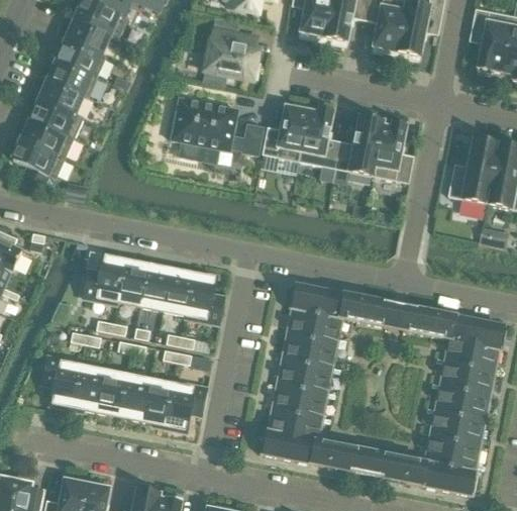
[(128,16),(125,15),(116,11),(109,7),(101,4),(93,0),(83,0),(80,0),(78,4),(80,7),(76,17),(109,33),(118,37),(128,16)]
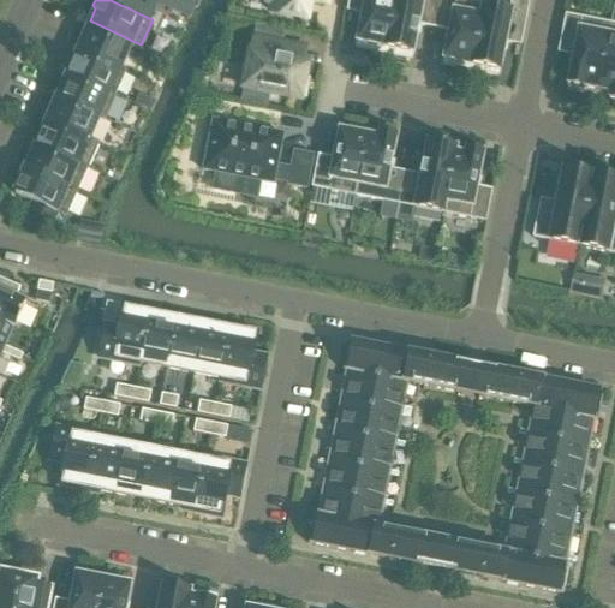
[(138,13),(144,0),(133,0),(130,9),(138,13)]
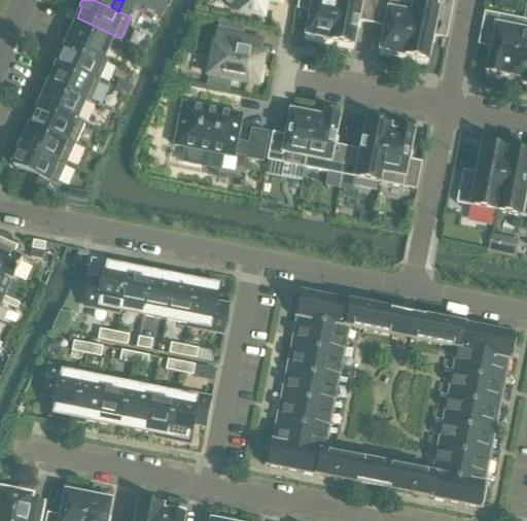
[(128,15),(135,0),(124,0),(118,11),(128,15)]
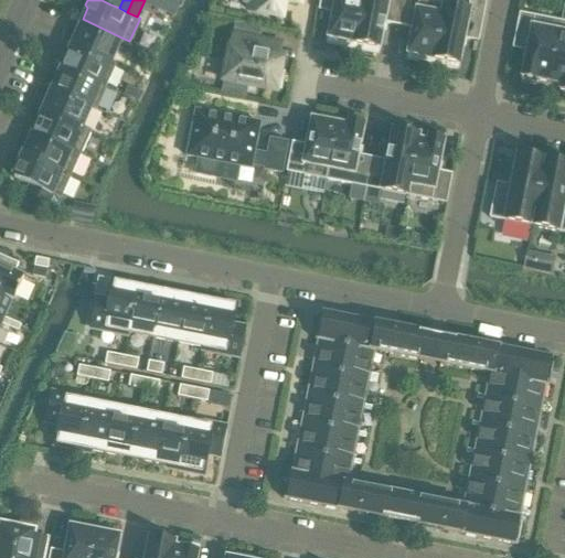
[(249,0),(248,6),(281,12),(284,0),(249,0)]
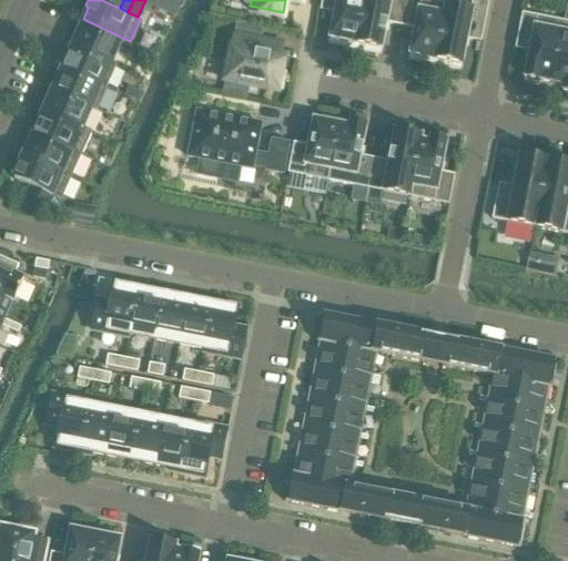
[(354,43),(363,0),(321,0),(321,4),(335,8),(328,39),(354,43)]
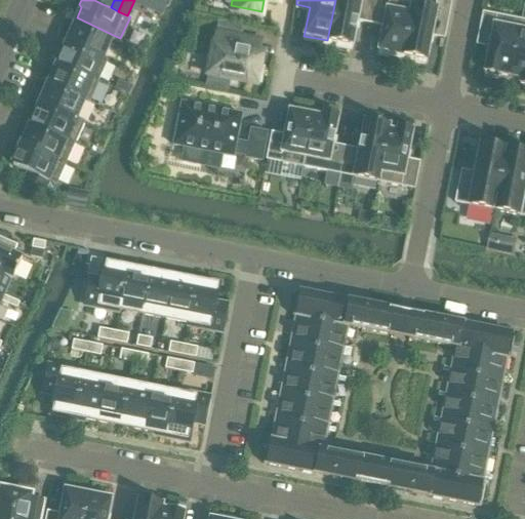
[(335,0),(327,40),(351,45),(355,26),(356,26),(357,16),(370,20),(374,0),(335,0)]
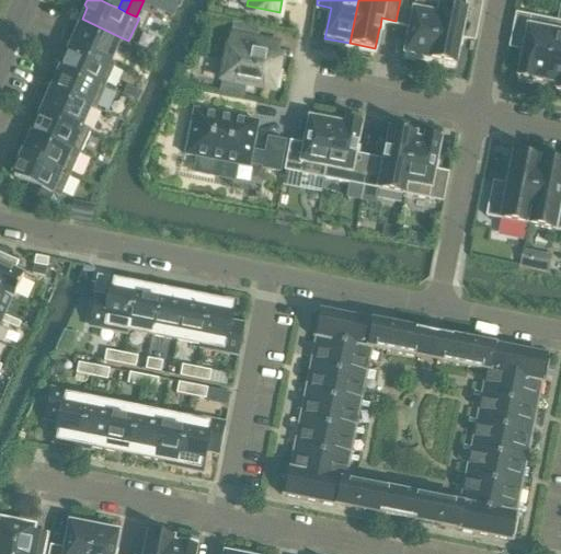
[(400,0),(396,21),(410,23),(403,54),(430,59),(441,0),(400,0)]
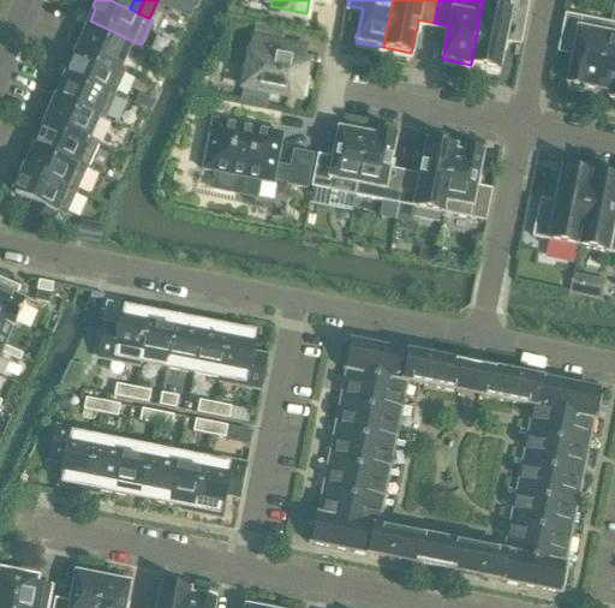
[(483,0),(471,65),(499,70),(505,37),(520,40),(529,0),(511,0),(509,5),(488,0),(483,0)]
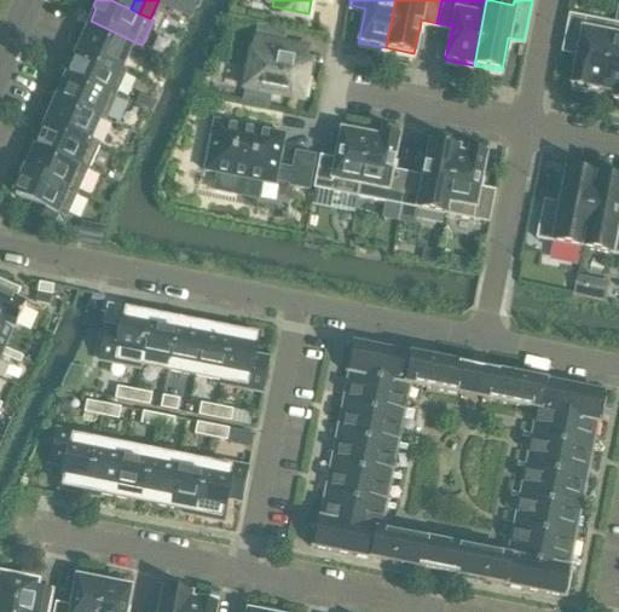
[(601,85),(614,18),(570,9),(561,47),(577,51),(571,85),(586,87),(588,82),(601,85)]
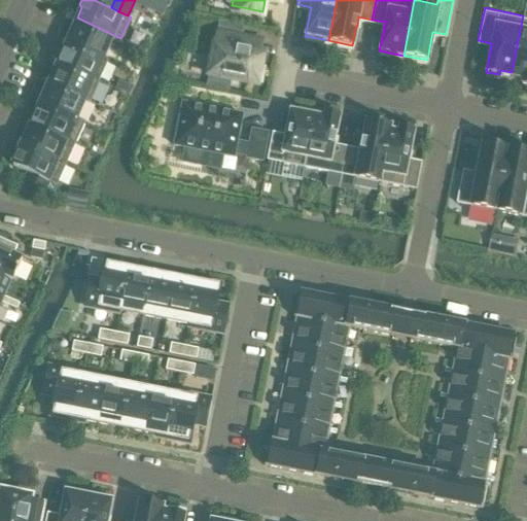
[(526,15),(523,15),(512,72),(523,74),(523,79),(526,79),(526,15)]
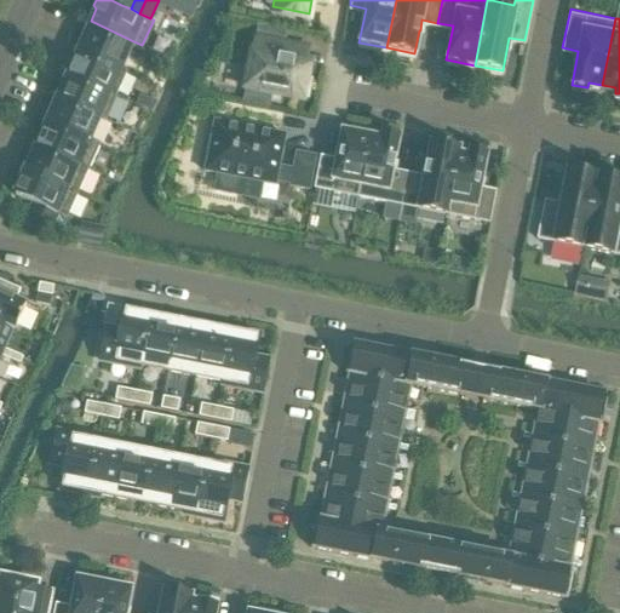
[(80,45),(121,63),(131,40),(91,21),(80,45)]
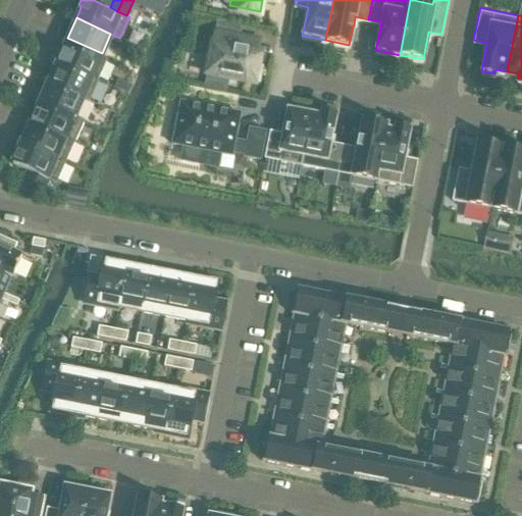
[(255,78),(259,78),(262,63),(258,62),(260,50),(248,47),(251,34),(215,27),(206,70),(254,80),(255,78)]
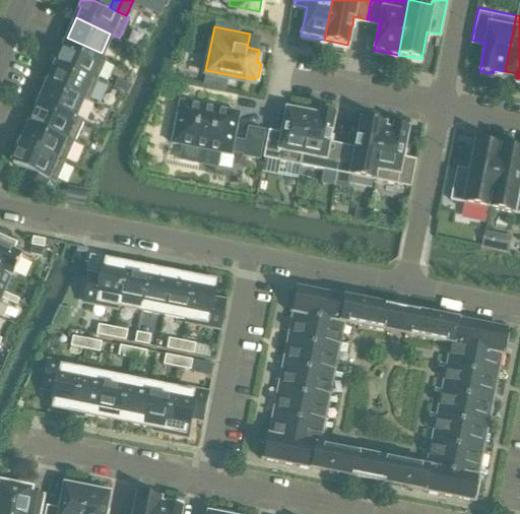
[(58,58),(98,76),(107,56),(102,53),(67,38),(58,58)]
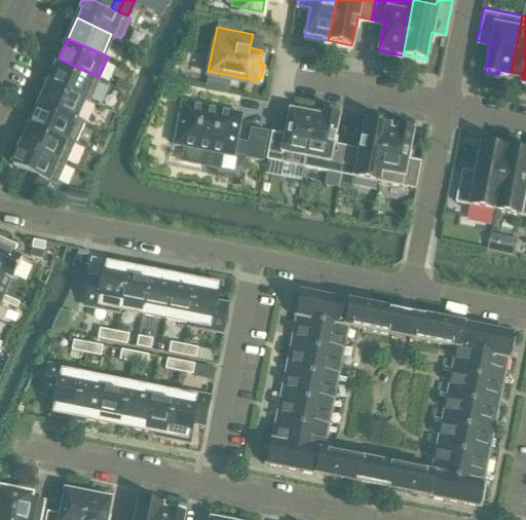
[(138,46),(134,57),(142,60),(146,50),(138,46)]
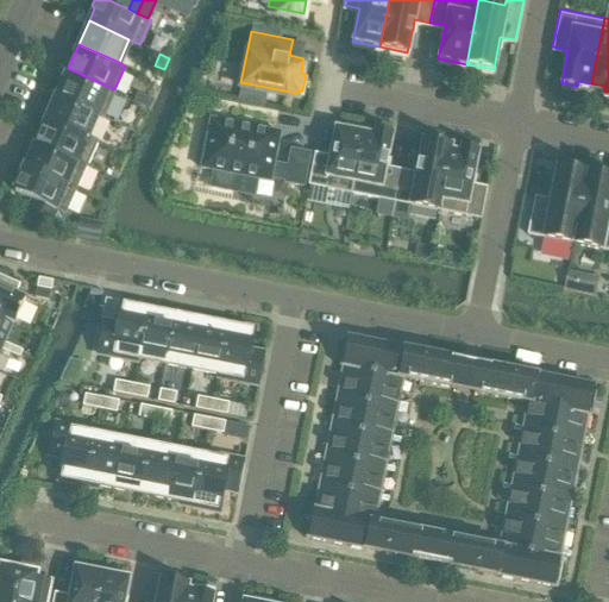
[(114,89),(68,68),(57,92),(98,110),(104,112),(114,89)]
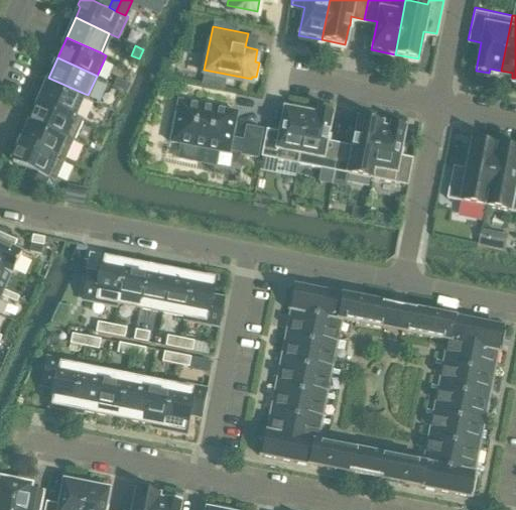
[(116,76),(113,83),(125,88),(128,81),(116,76)]
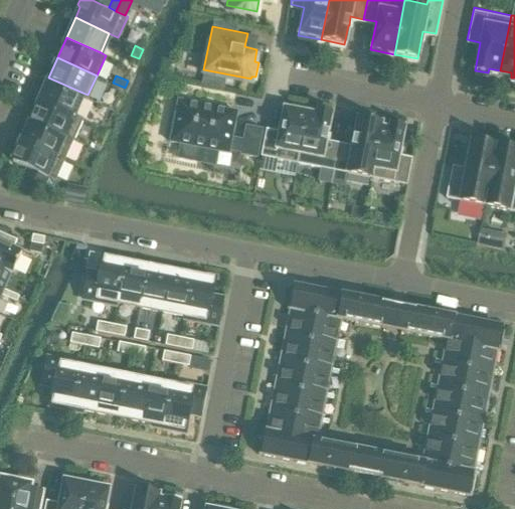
[(39,97),(73,113),(82,93),(48,77),(39,97)]
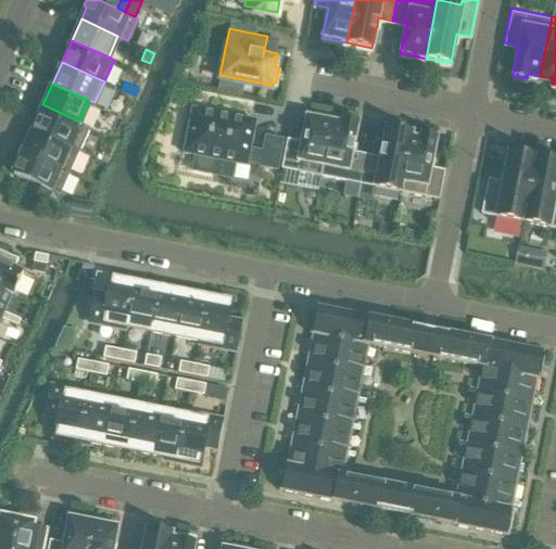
[(34,126),(80,147),(89,126),(79,122),(42,104),(34,126)]
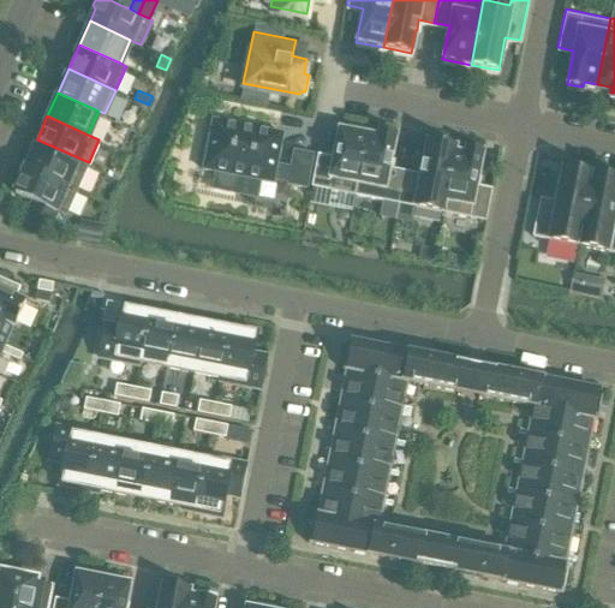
[(306,183),(314,150),(294,147),(291,164),(278,160),(284,129),(213,115),(203,166),(218,168),(214,184),(236,188),(239,172),(274,179),(274,174),(288,177),(288,179),(306,183)]
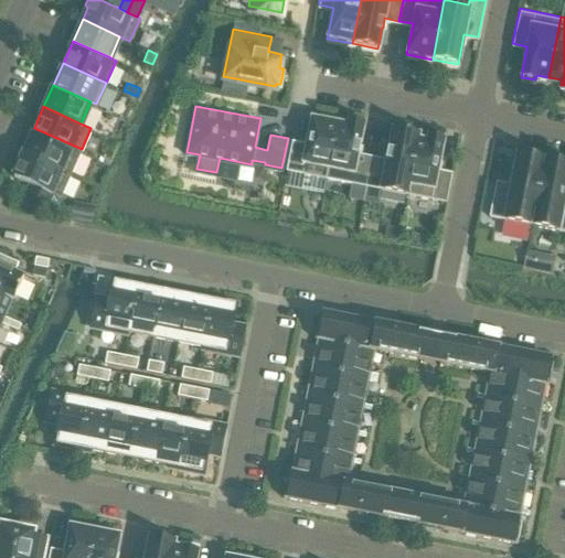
[(338,119),(339,115),(321,111),(321,116),(311,115),(307,140),(292,137),(287,167),(327,174),(338,119)]
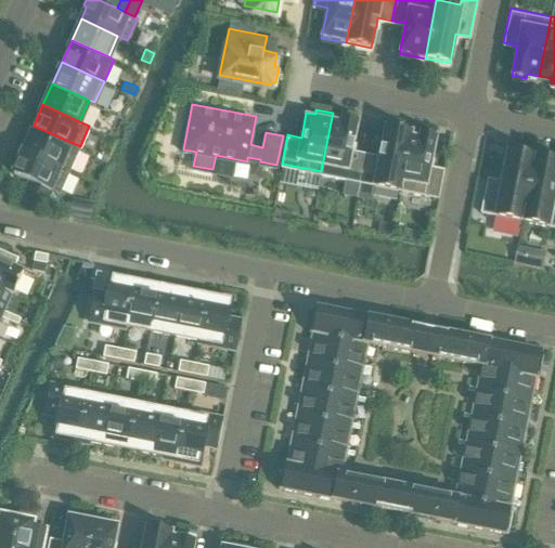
[(360,180),(365,151),(352,147),(355,138),(353,138),(358,117),(343,114),(341,119),(332,117),(321,171),(360,180)]
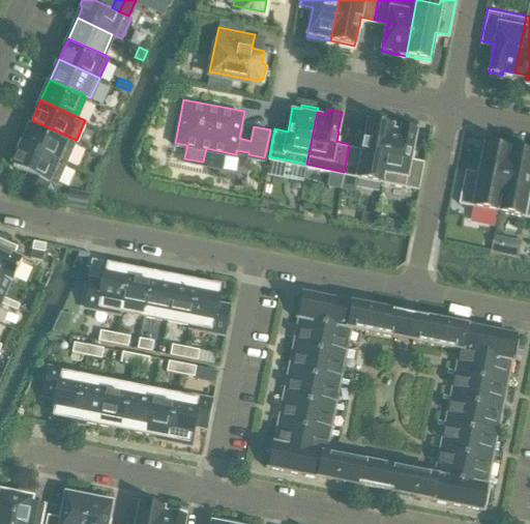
[(349,144),(344,172),(381,179),(391,126),(392,127),(393,122),(369,117),(364,137),(362,146),(349,144)]
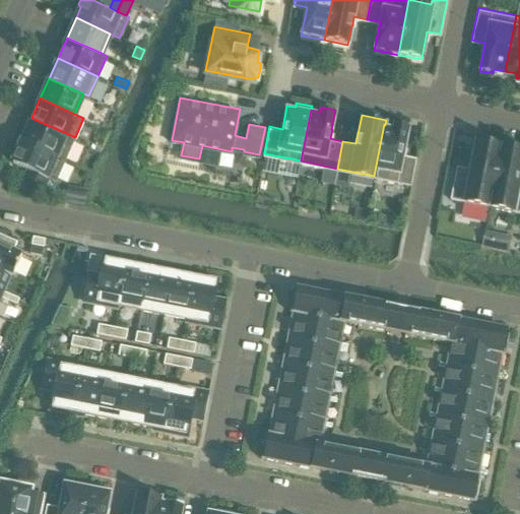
[(22,138),(66,157),(75,137),(31,118),(22,137),(22,138)]
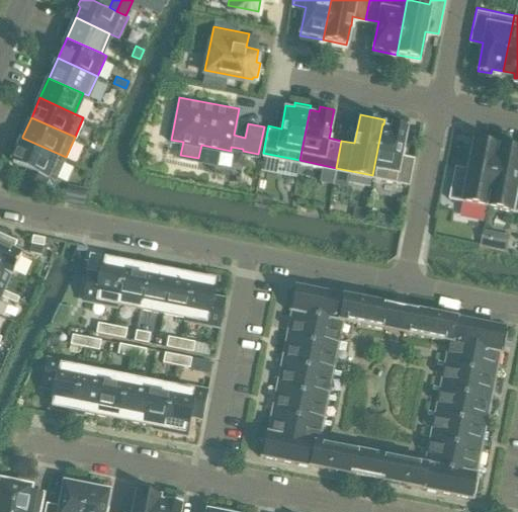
[(382,123),(372,175),(409,182),(414,155),(402,153),(407,123),(393,121),(392,125),(383,124),(382,123)]
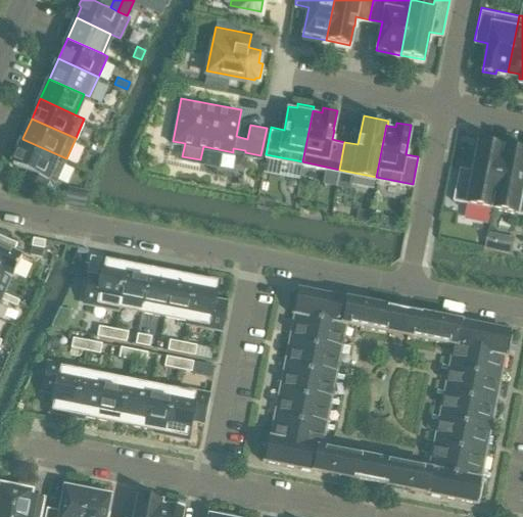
[(66,158),(22,139),(12,160),(29,168),(24,180),(42,188),(47,176),(56,180),(66,158)]
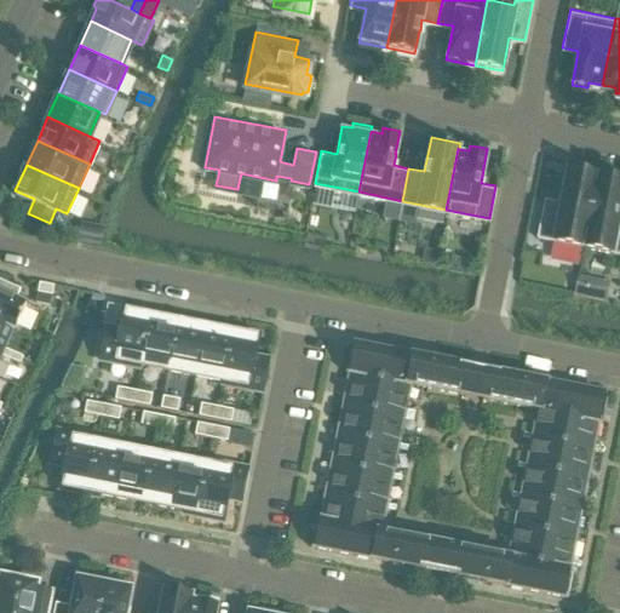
[(583,242),(597,171),(567,165),(561,199),(545,195),(537,234),(583,242)]
